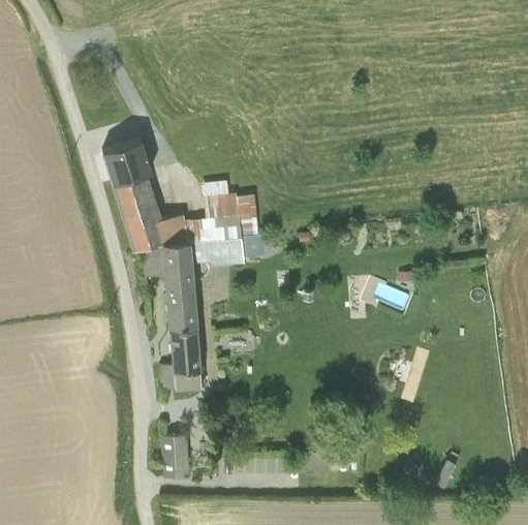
[(144,142),(101,154),(111,184),(149,173),(153,172),(144,142)]
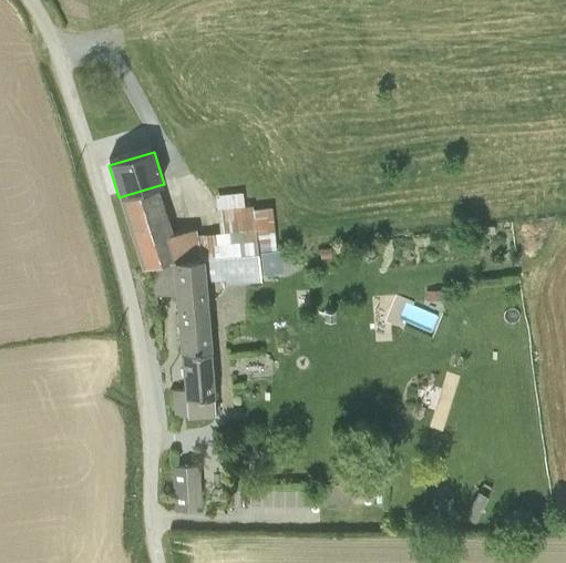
[(160,185),(119,197),(141,270),(152,267),(170,262),(257,256),(276,252),(274,208),(256,211),(256,206),(246,208),(245,193),(217,197),(220,235),(199,237),(198,228),(174,234),(160,185)]
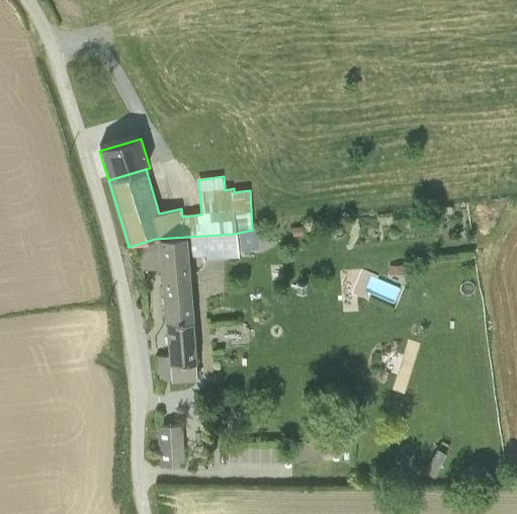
[(238,257),(235,234),(155,239),(139,244),(141,271),(159,271),(165,324),(192,320),(188,263),(238,257)]
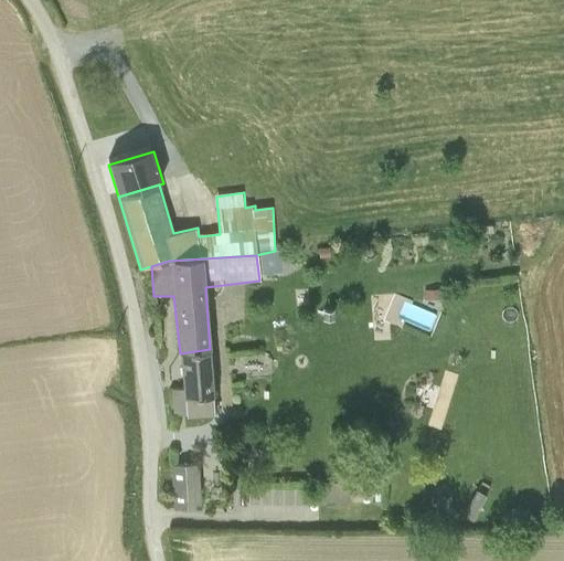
[(404,327),(407,319),(433,330),(439,315),(398,297),(389,320),(404,327)]
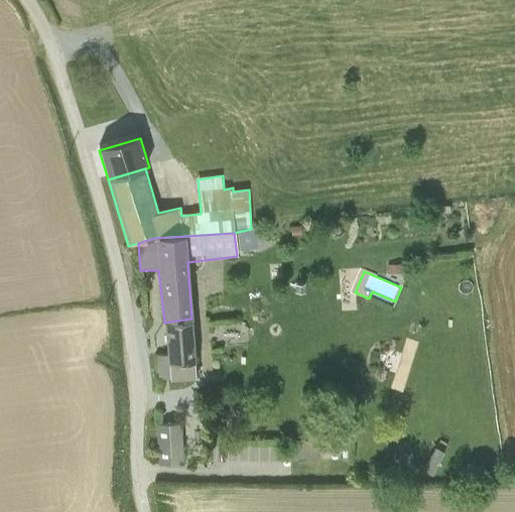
[(196,379),(191,318),(164,323),(165,355),(156,356),(159,384),(196,379)]
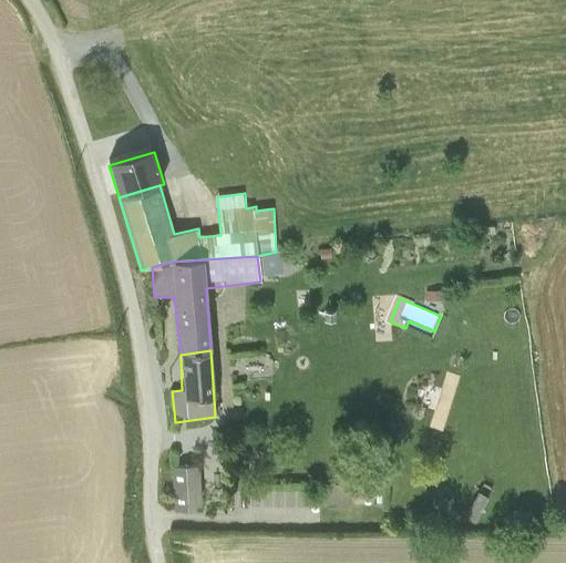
[(204,509),(199,467),(171,470),(175,512),(204,509)]
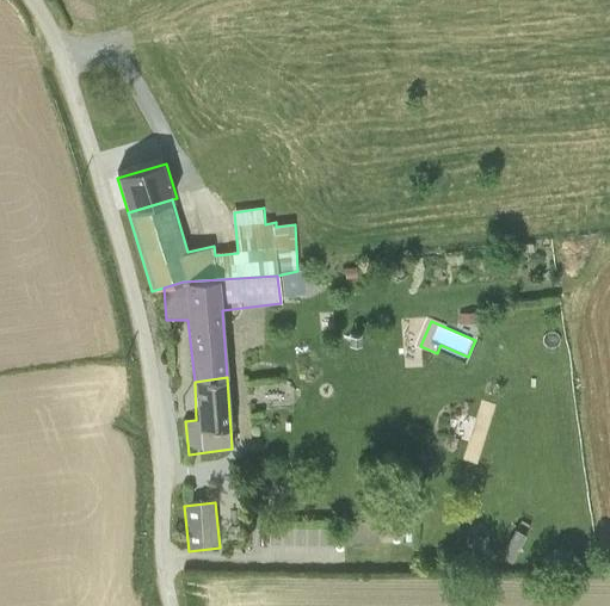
[(351,543),(382,544),(383,521),(352,520),(351,543)]
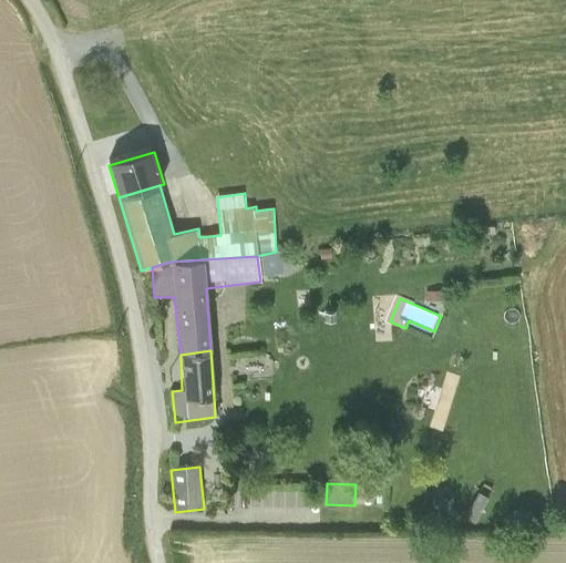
[(472,517),(480,522),(492,499),(484,494),(472,517)]
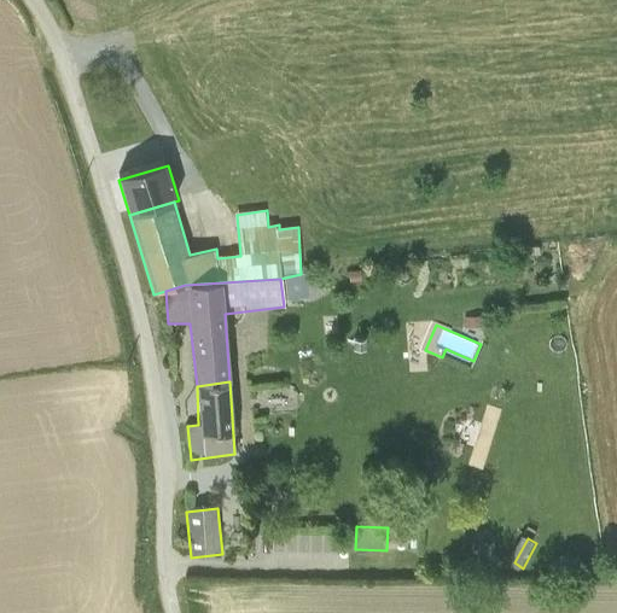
[(477,544),(479,567),(500,566),(499,543),(477,544)]
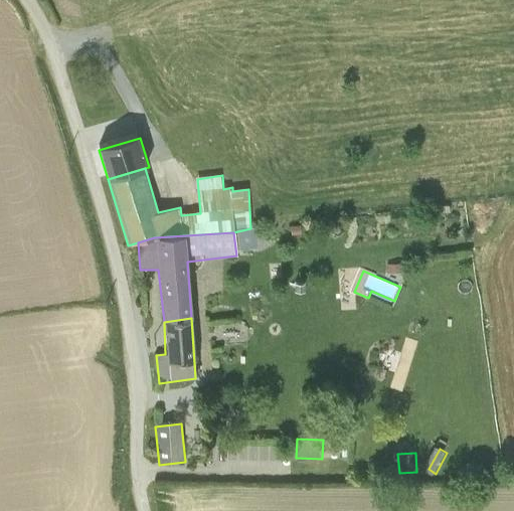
All buildings are outlined.
